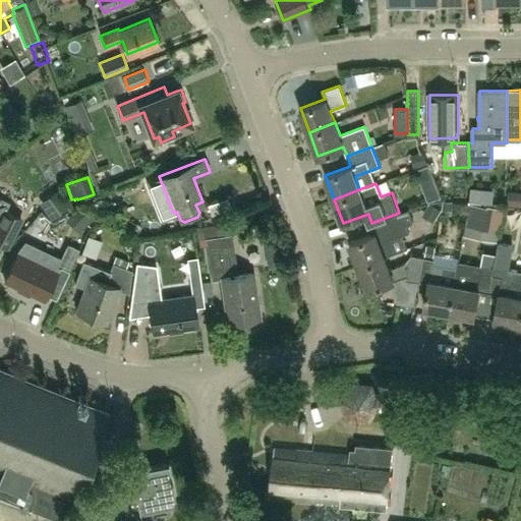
[(57,191),(40,205),(52,220),(69,208),(57,191)]
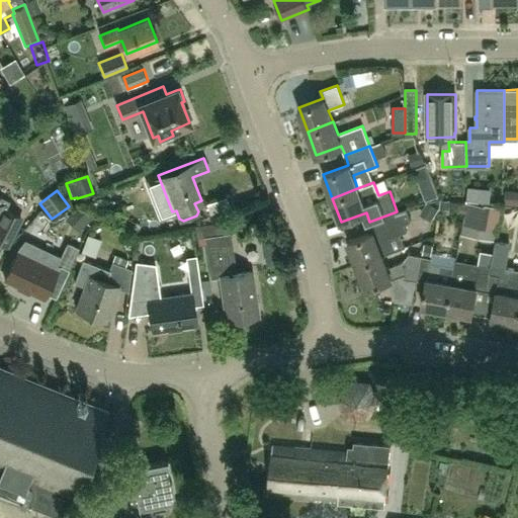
[(20,217),(5,208),(9,201),(0,196),(0,242),(5,246),(20,217)]
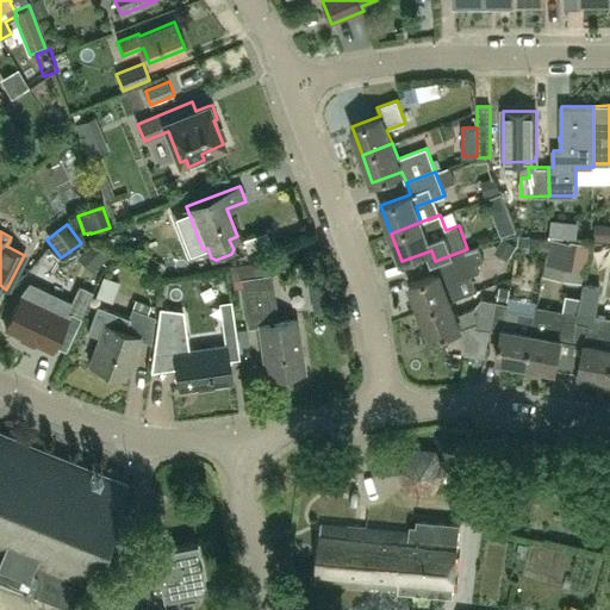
[(552,237),(546,262),(586,269),(591,244),(552,237)]
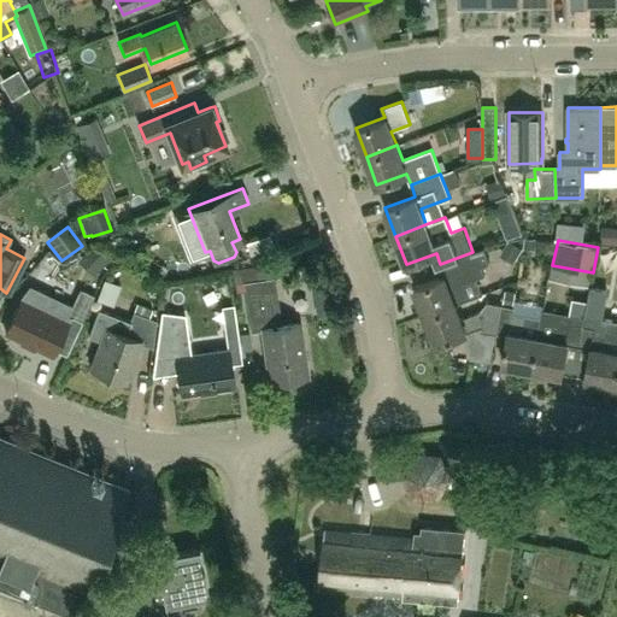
[(110,259),(93,245),(77,262),(94,276),(110,259)]
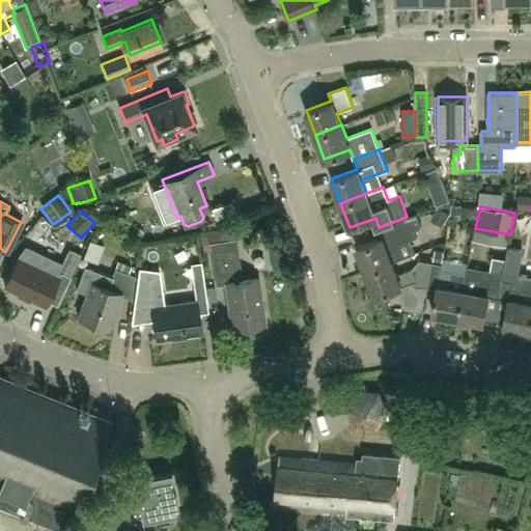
[(417,213),(407,217),(379,227),(383,238),(357,247),(366,271),(392,261),(400,258),(395,245),(414,238),(412,230),(422,226),(417,213)]
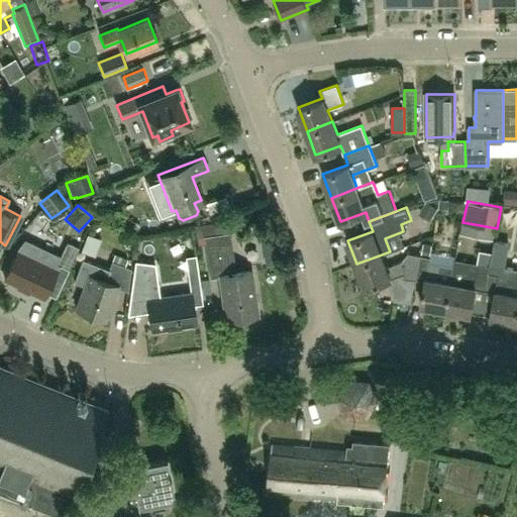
[(219,275),(236,273),(230,232),(204,235),(210,278),(219,276),(219,275)]
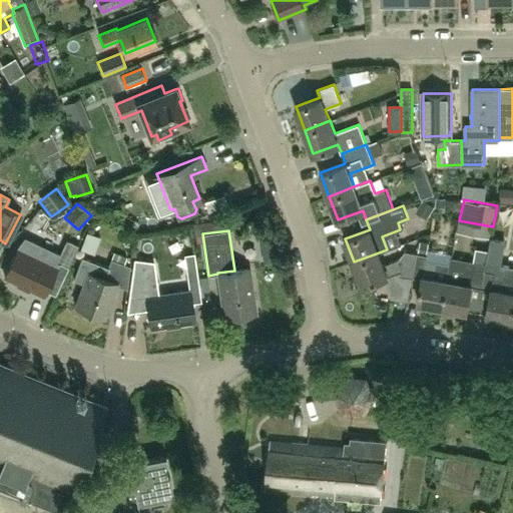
[(17,248),(4,276),(44,295),(59,263),(56,262),(60,254),(25,238),(17,248)]
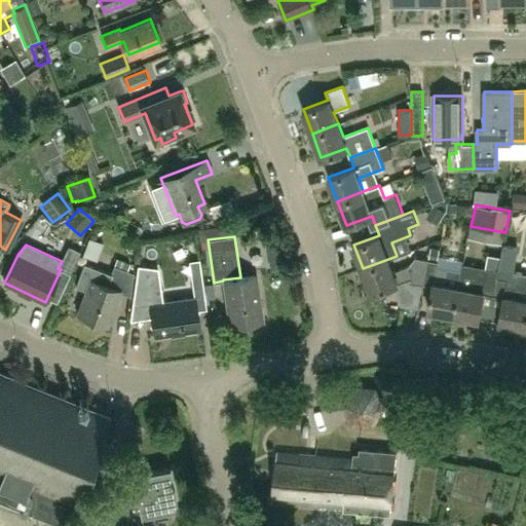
[(498,272),(494,295),(503,297),(499,321),(499,323),(525,327),(525,318),(525,276),(521,276),(522,273),(514,271),(519,248),(503,245),(498,269),(498,272)]
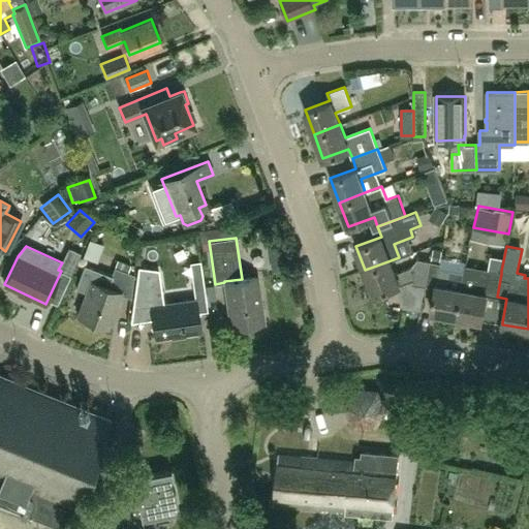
[(70,276),(81,253),(68,248),(62,262),(58,270),(61,271),(70,276)]
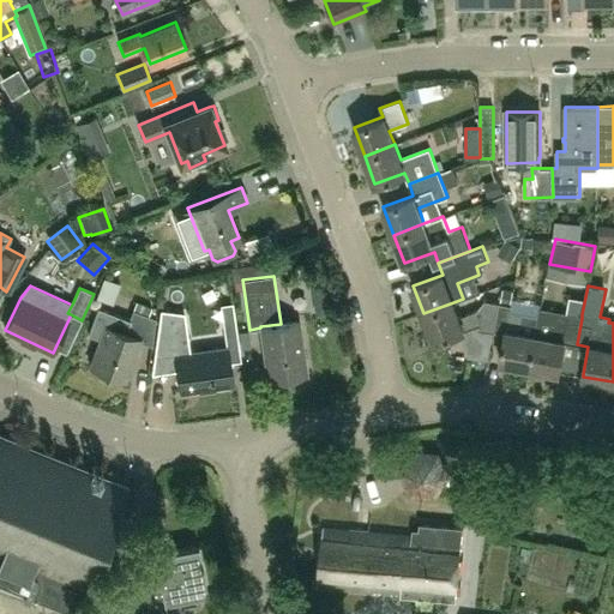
[(156,319),(149,317),(151,308),(136,302),(130,320),(98,308),(88,335),(101,339),(90,367),(125,380),(139,341),(151,342),(151,345),(152,345),(156,319)]
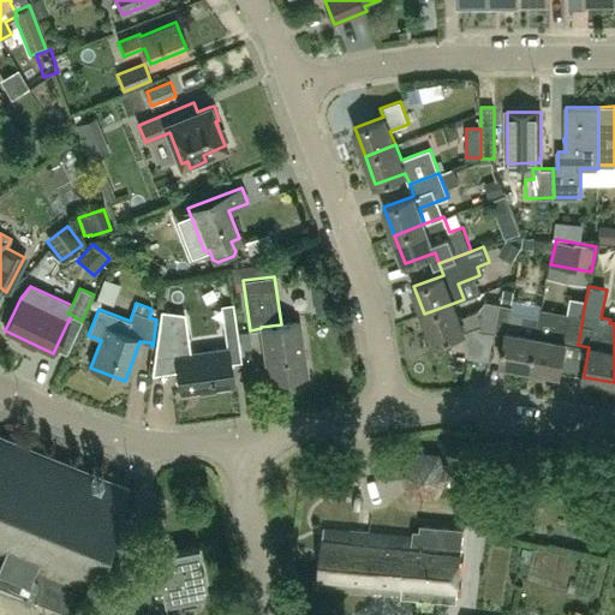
[(454,303),(424,314),(434,342),(461,332),(494,338),(494,332),(499,304),(487,303),(477,311),(460,318),(454,303)]
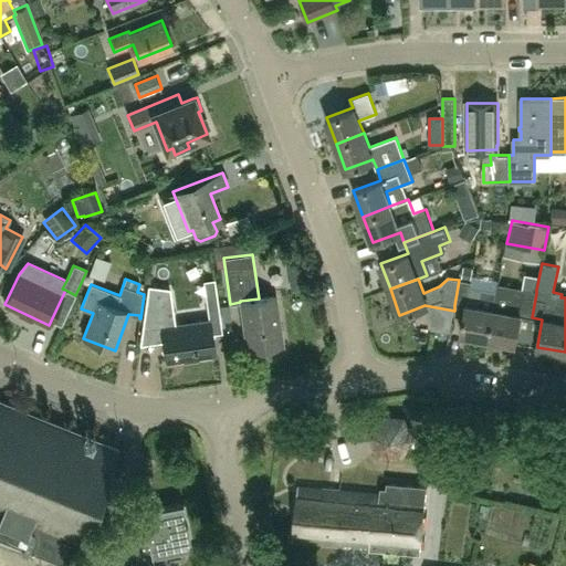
[(489,338),(496,292),(471,287),(472,282),(459,280),(454,305),(465,307),(461,334),(489,338)]
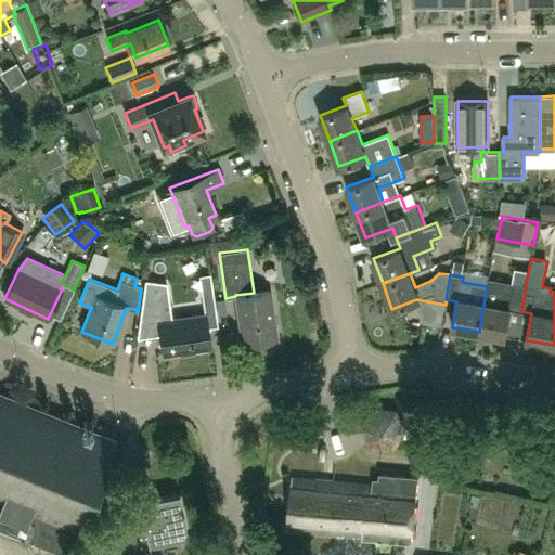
[(526,287),(488,281),(487,286),(479,332),(505,337),(511,309),(521,311),(526,287)]
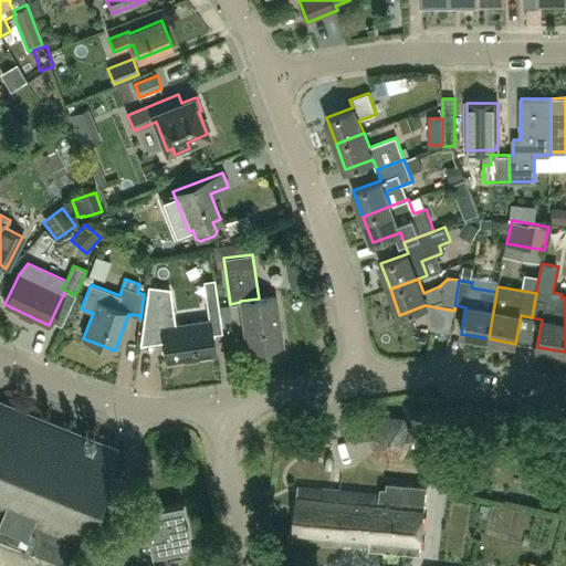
[(166,362),(215,354),(210,321),(175,326),(170,292),(148,290),(144,320),(160,322),(166,362)]
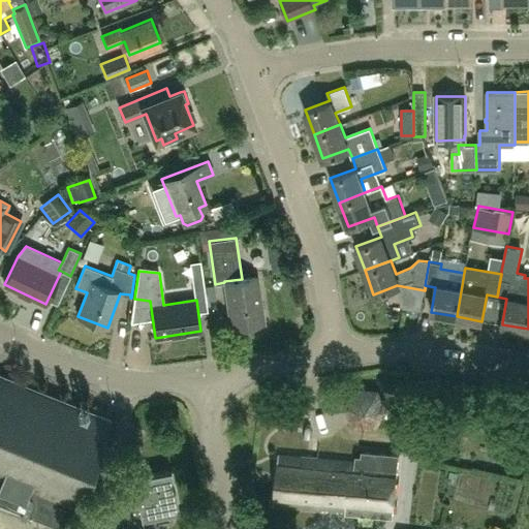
[(257,277),(242,279),(224,281),(224,282),(230,327),(263,321),(257,277)]
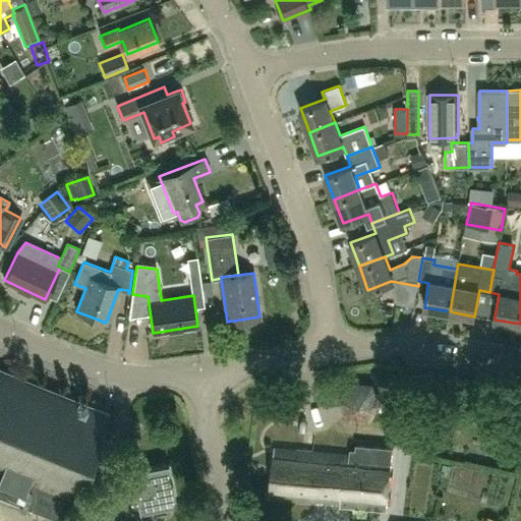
[(0,502),(4,502),(7,520),(22,520),(50,515),(61,520),(104,412),(0,369),(0,502)]
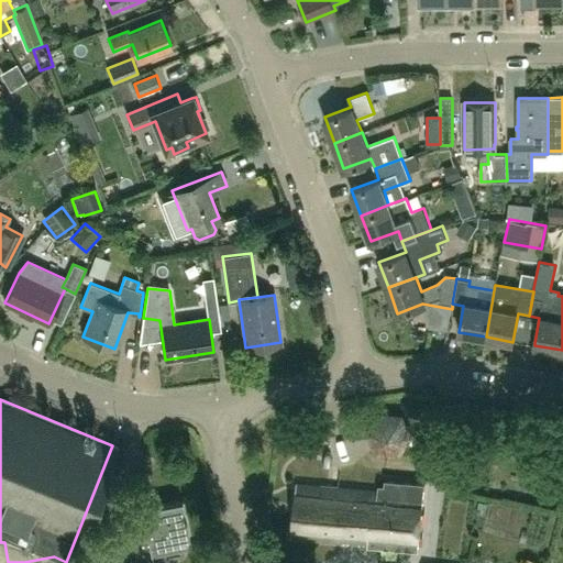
[(398,456),(412,435),(403,415),(378,412),(365,432),(374,454),(398,456)]
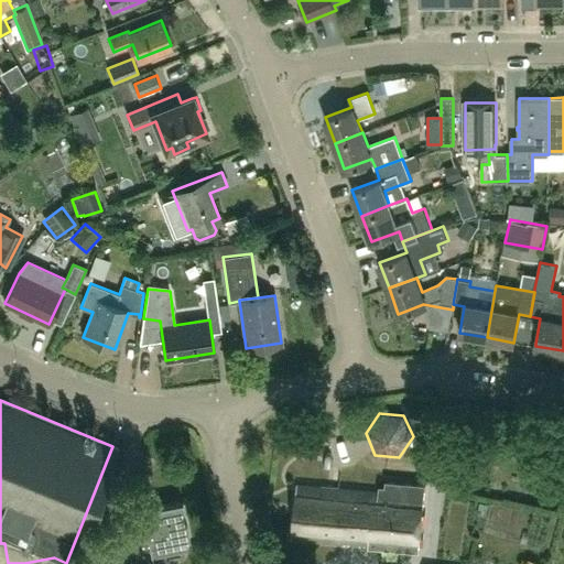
[(379,491),(360,489),(355,545),(419,551),(425,485),(386,480),(386,487),(380,486),(379,491)]
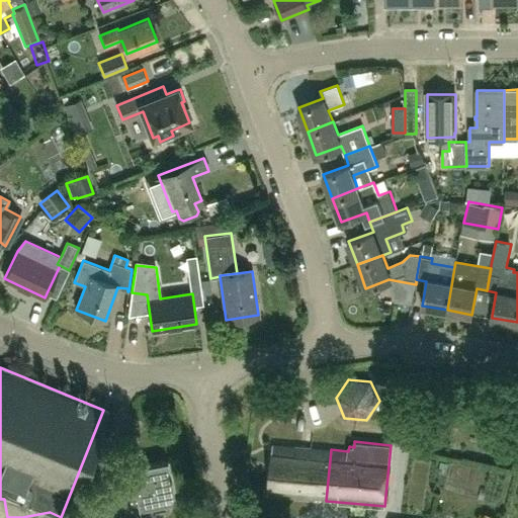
[(268,495),(326,501),(331,449),(273,444),(268,495)]
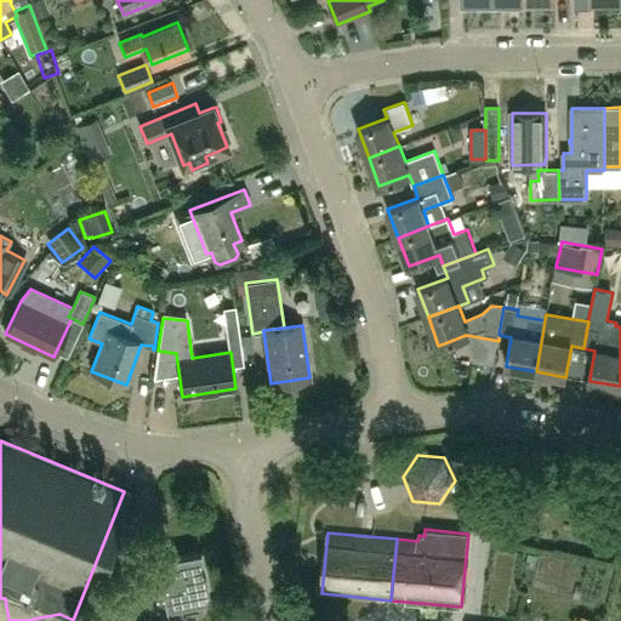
[(125,582),(132,620),(169,620),(167,608),(210,599),(200,552),(138,564),(141,579),(125,582)]
